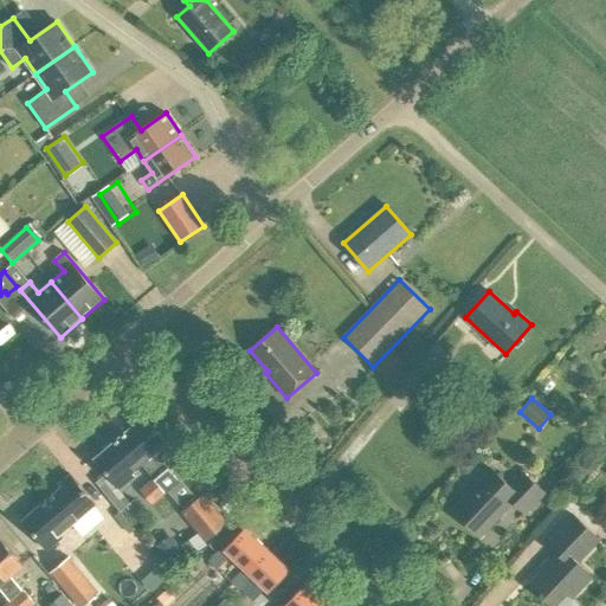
[(131,424),(134,426),(120,438),(142,465),(154,479),(166,494),(171,500),(185,488),(163,462),(174,455),(175,452),(175,450),(175,447),(174,445),(169,439),(166,442),(143,413),(131,424)]
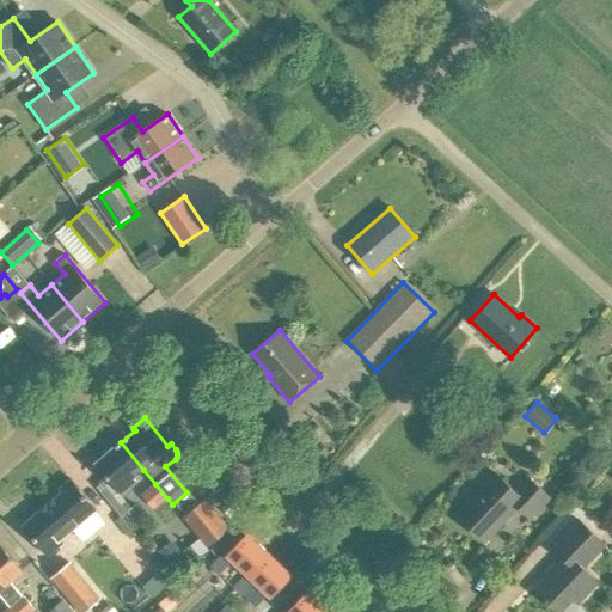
[(133,478),(144,470),(121,442),(96,464),(121,494),(135,482),(133,478)]
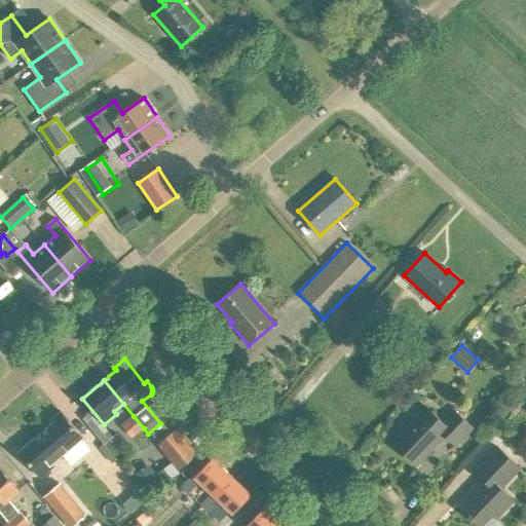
[(392,443),(417,466),(445,437),(455,446),(473,428),(454,411),(443,423),(427,407),(392,443)]
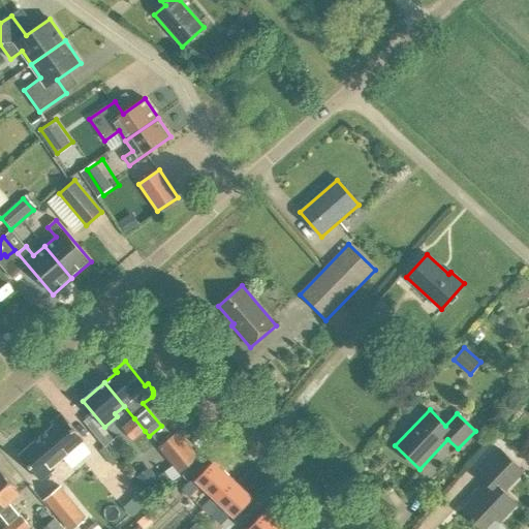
[(54,426),(41,436),(61,460),(83,441),(62,414),(52,423),(54,426)]
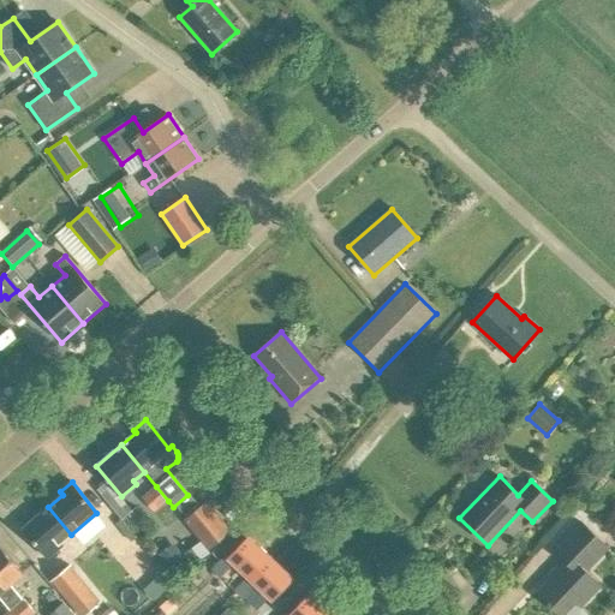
[(168,501),(156,487),(143,499),(155,512),(168,501)]
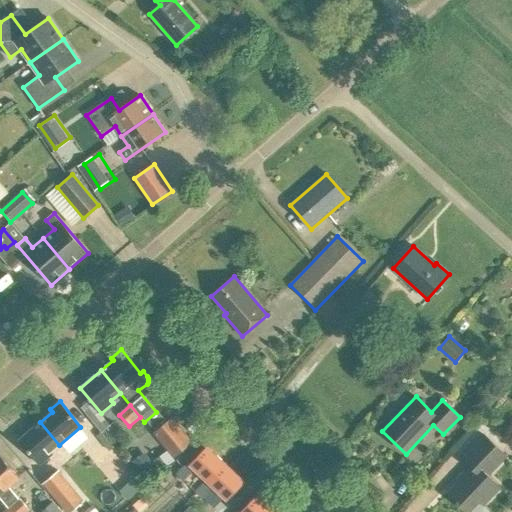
[(172,419),(154,434),(173,457),(191,442),(172,419)]
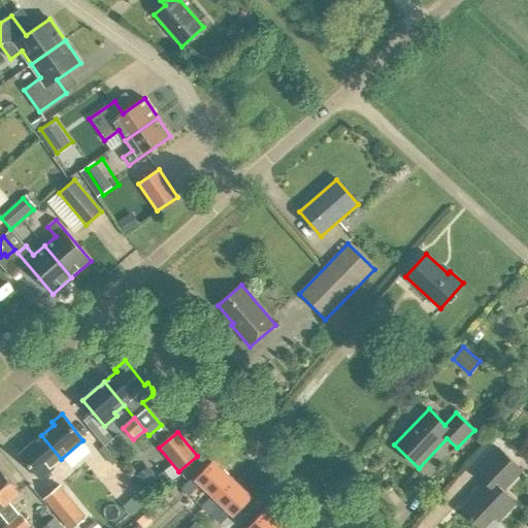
[(54,469),(52,466),(61,459),(41,435),(20,454),(41,480),(54,469)]
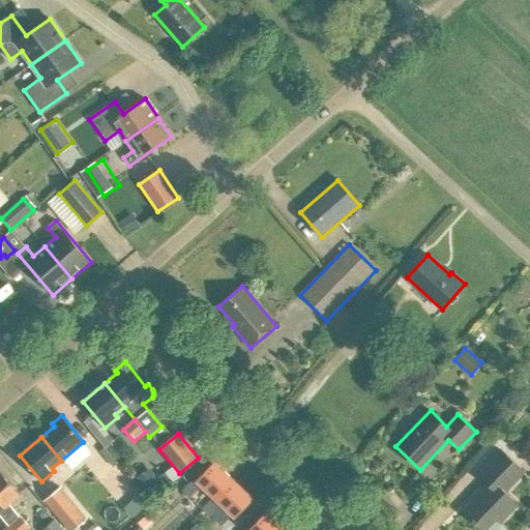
[(463,510),(482,529),(484,529),(496,519),(500,523),(518,504),(505,493),(525,472),(502,451),(478,475),(489,484),(463,510)]
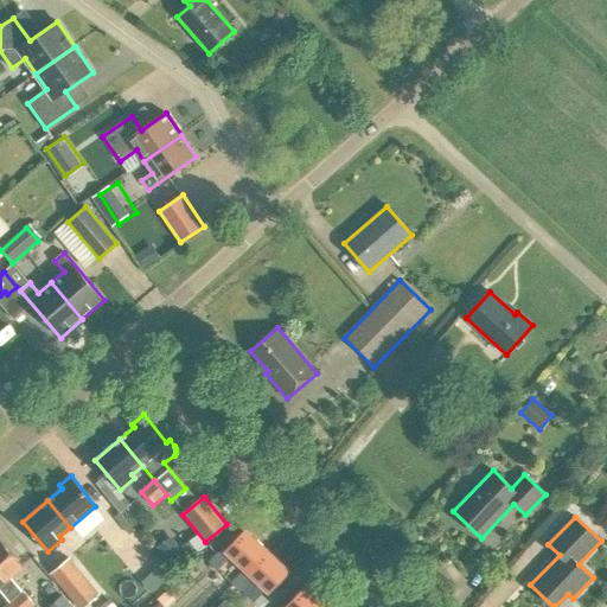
[(224,549),(210,563),(217,570),(231,556),(246,569),(247,572),(267,550),(246,529),(225,550),(224,549)]
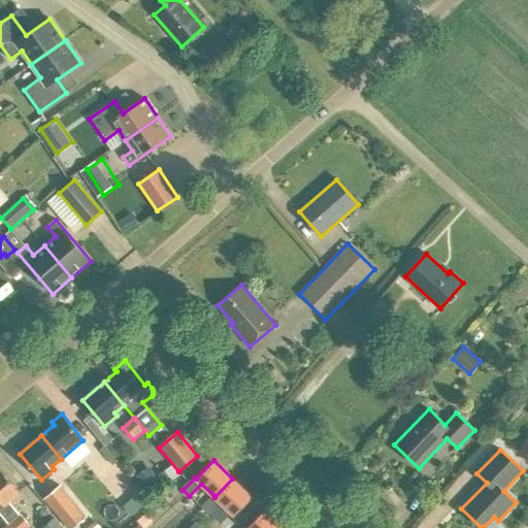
[(150,467),(135,476),(150,496),(163,487),(150,467)]
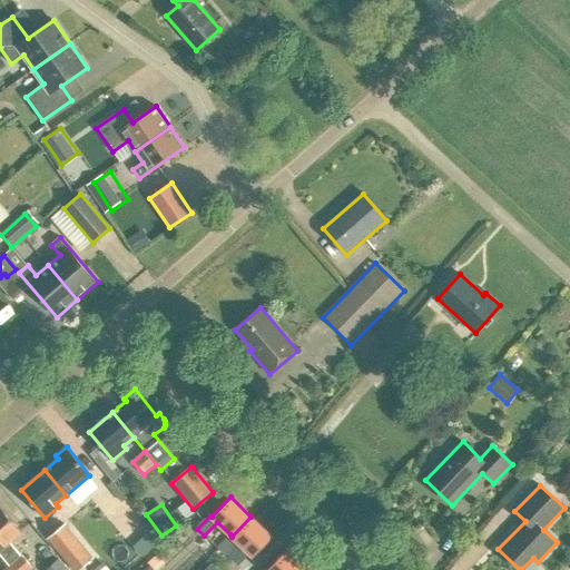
[(0,554),(9,567),(21,556),(10,542),(21,532),(0,507),(0,554)]
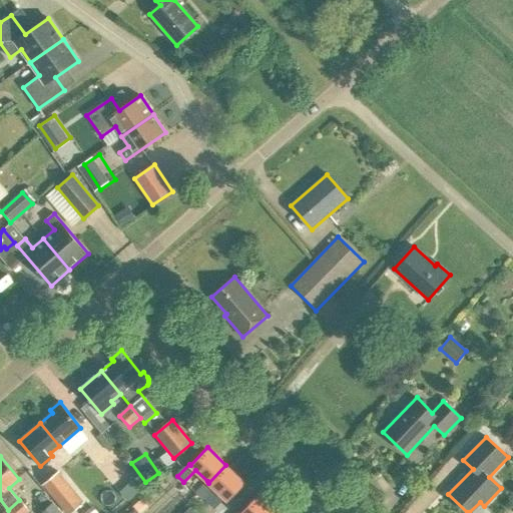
[(207,481),(195,493),(202,500),(213,488),(227,501),(244,483),(225,465),(208,483),(207,481)]
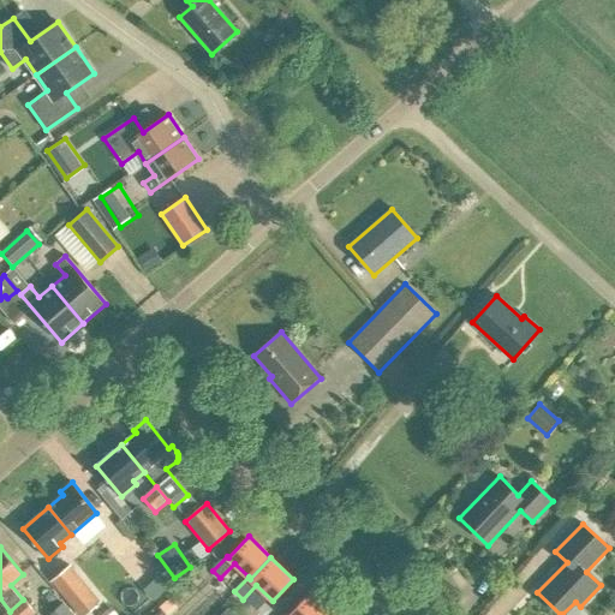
[(85,614),(101,602),(71,566),(52,581),(78,614),(85,614)]
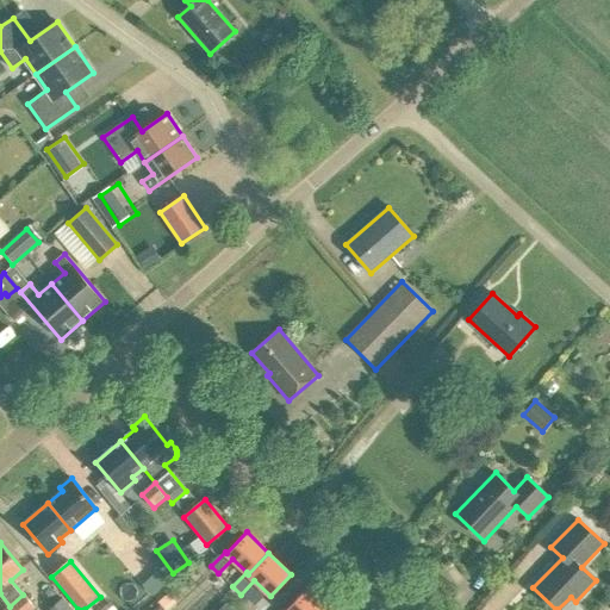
[(156,596),(172,580),(162,570),(145,585),(156,596)]
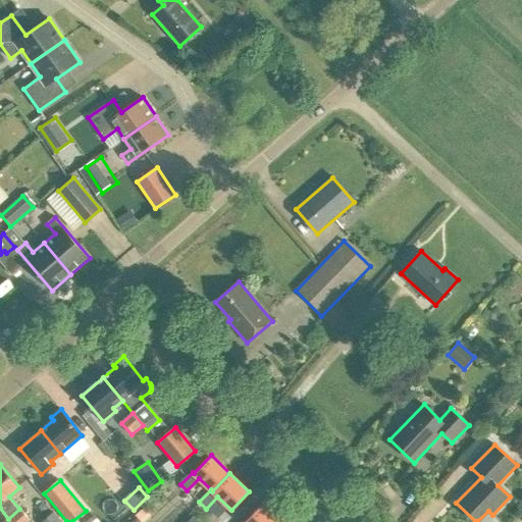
[(245,521),(244,521),(242,521),(280,521),(281,521),(263,504),(245,521)]
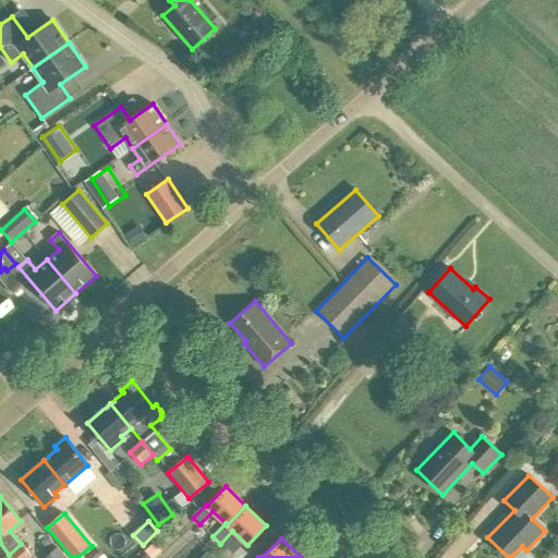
[(9,555),(12,557),(31,557),(33,557),(22,544),(21,544),(9,555)]
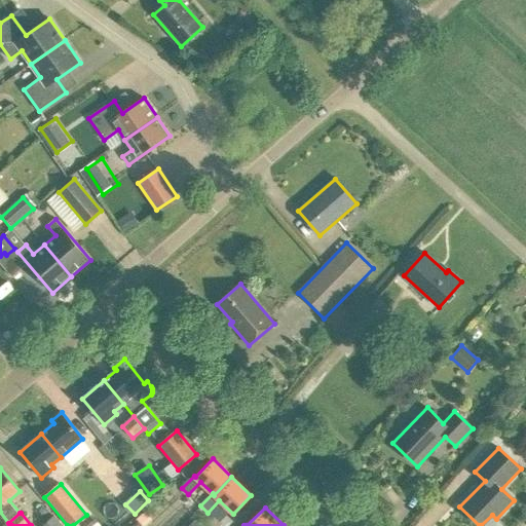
[(65,525),(55,515),(42,525),(65,525)]
